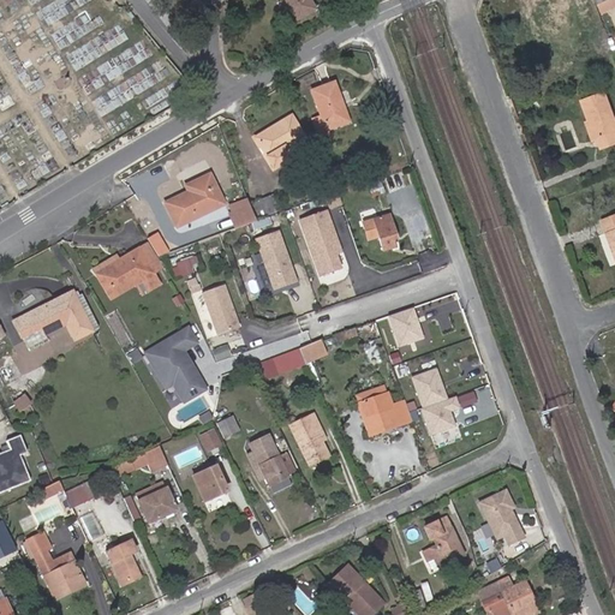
[(311,0),(286,0),(297,18),(315,7),(311,0)]
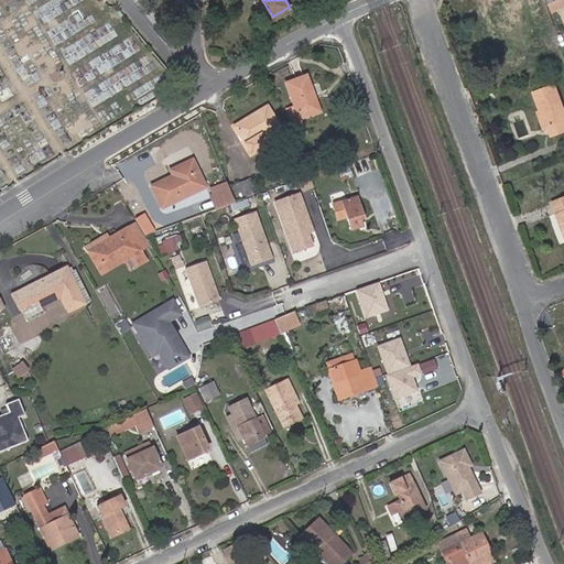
[(563,6),(563,0),(556,0),(555,1),(554,2),(550,3),(553,11),(563,6)]
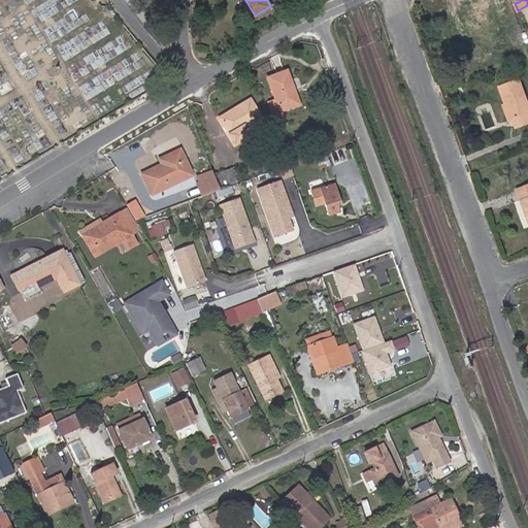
[(299,104),(287,71),(267,78),(279,111),(299,104)]
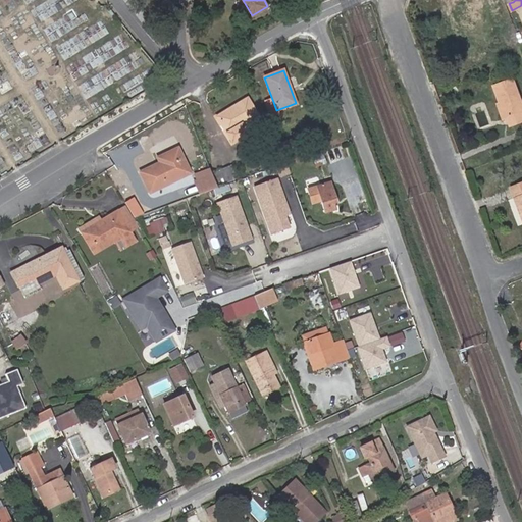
[(509,118),(512,125),(521,122),(521,92),(517,76),(493,84),(505,119),(509,118)]
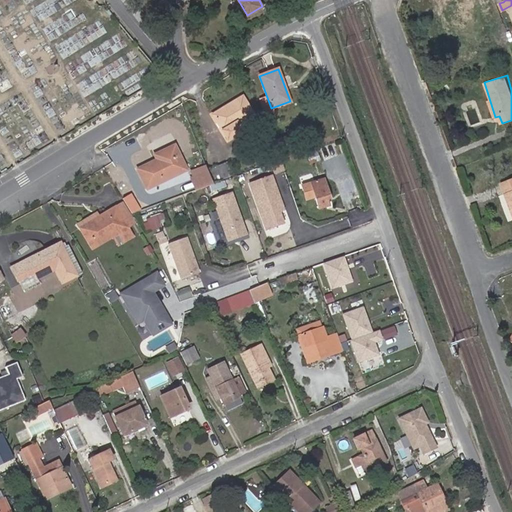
[(236,123),(252,113),(242,97),(212,115),(221,129),(227,139),(241,131),(236,123)]
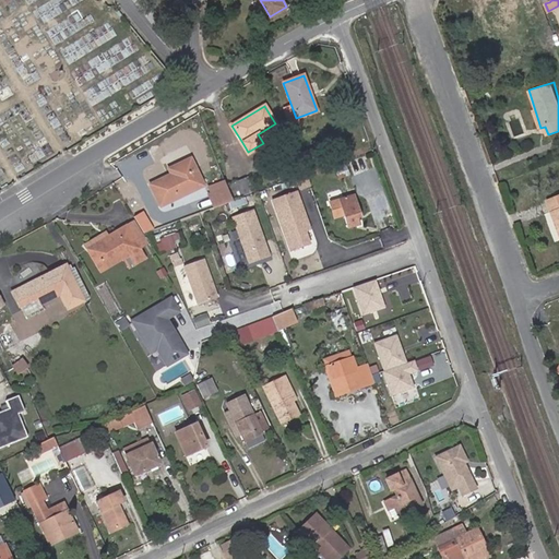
[(297,122),(292,107),(284,109),(289,125),(297,122)]
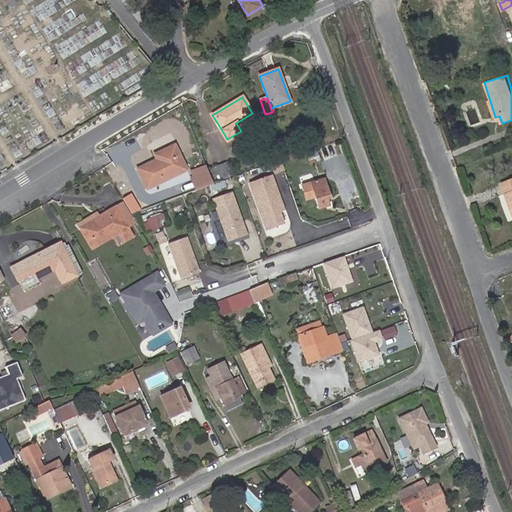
[(291,154),(285,138),(275,141),(282,158),(291,154)]
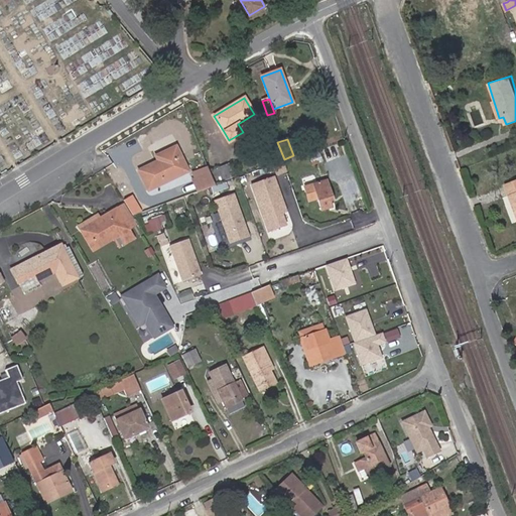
[(148,190),(186,171),(175,147),(155,156),(157,161),(139,170),(148,190)]
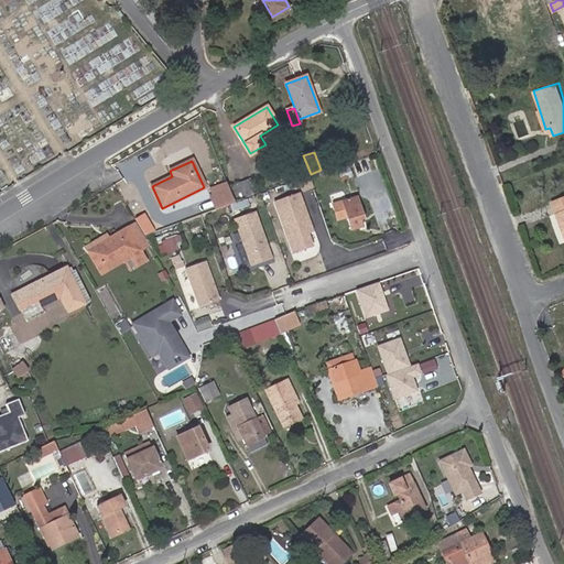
[(212,196),(228,190),(226,183),(209,190),(212,196)]
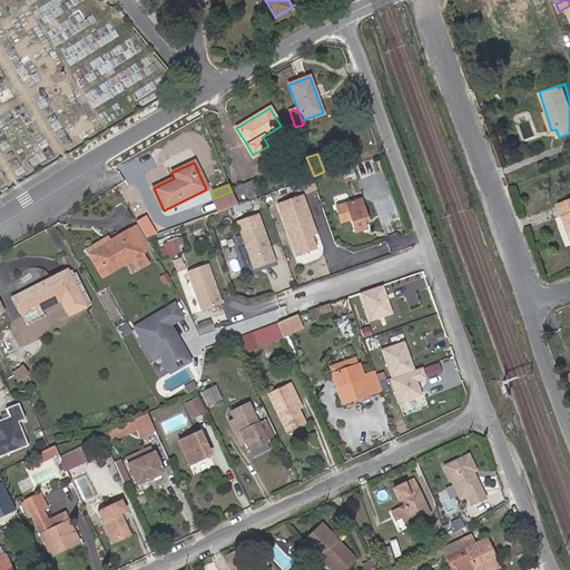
[(236,206),(231,192),(214,198),(212,198),(217,212),(236,206)]
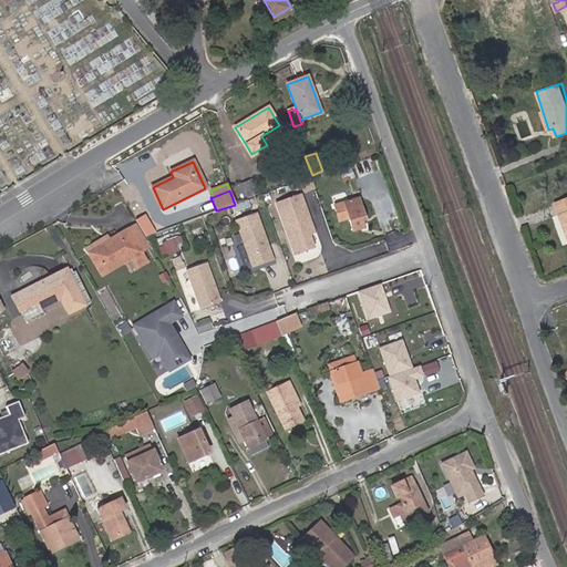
[(276,204),(294,254),(312,247),(307,234),(312,233),(308,219),(306,220),(305,217),(307,216),(299,196),(276,204)]
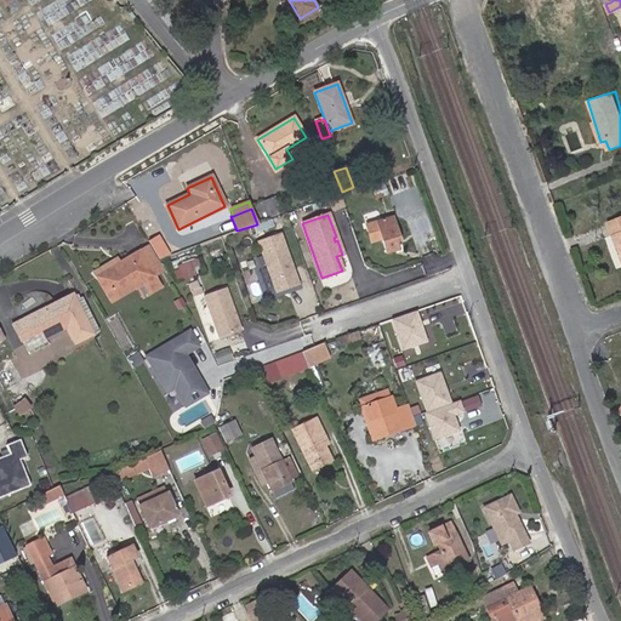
[(620,215),(609,220),(620,257),(620,215)]
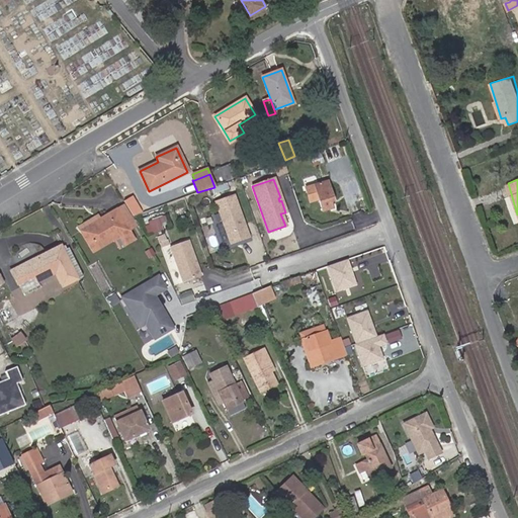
[(306,188),(310,202),(319,199),(322,211),(332,208),(330,201),(333,200),(327,181),(306,188)]
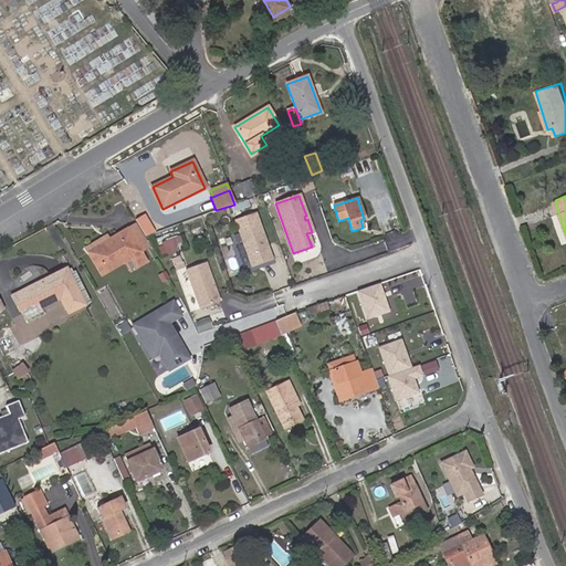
[(145,234),(157,230),(156,224),(143,230),(145,234)]
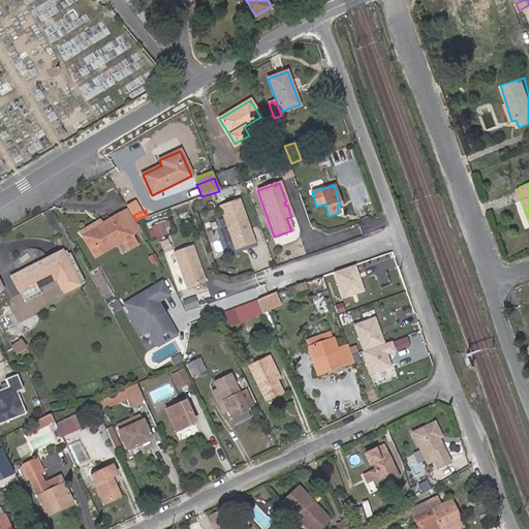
[(243,210),(223,217),(235,248),(254,242),(243,210)]
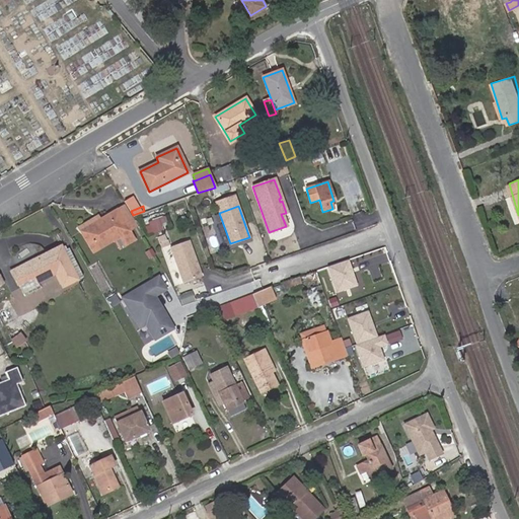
[(133,239),(128,230),(135,227),(123,207),(118,210),(99,221),(97,217),(79,228),(80,230),(93,251),(115,239),(120,247),(133,239)]
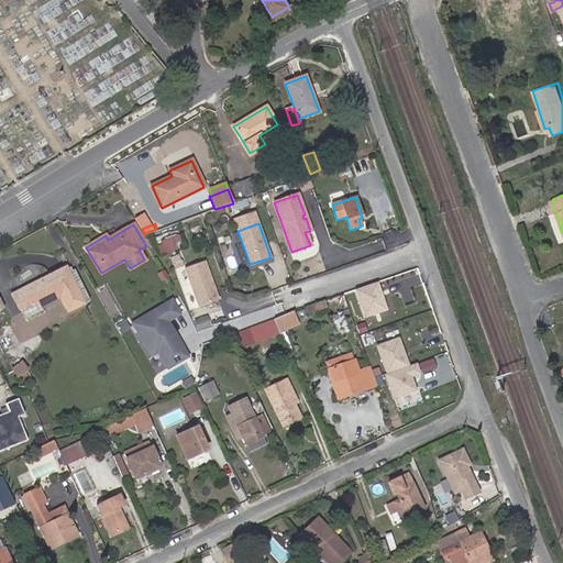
[(181,245),(177,233),(162,239),(166,252),(181,245)]
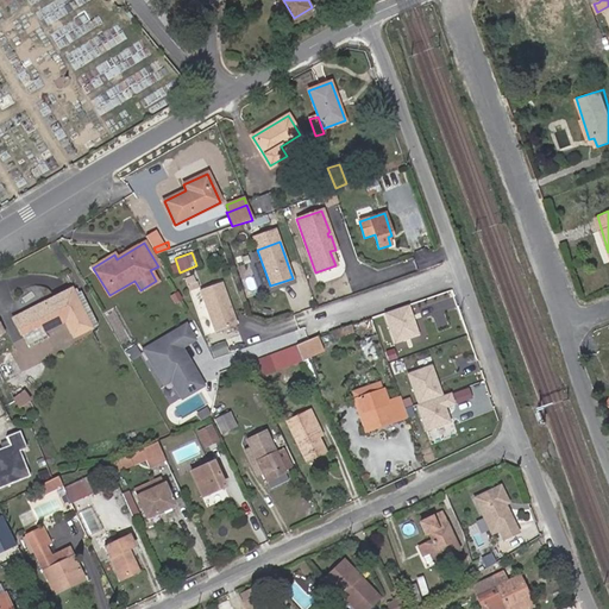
[(221,283),(200,290),(214,333),(236,325),(221,283)]
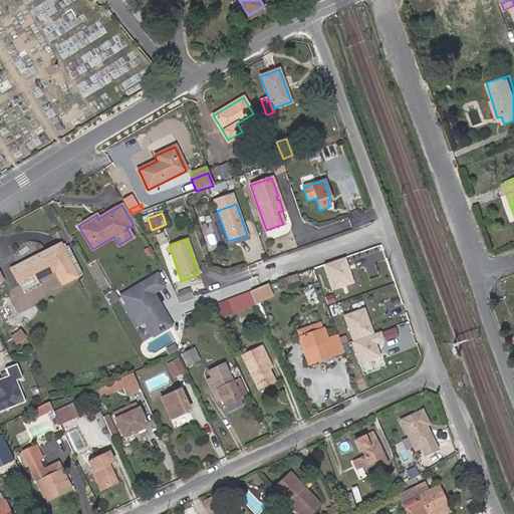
[(27,261),(11,269),(16,280),(33,272),(36,279),(55,270),(62,283),(76,276),(81,273),(67,246),(65,247),(64,244),(60,245),(59,245),(27,261)]
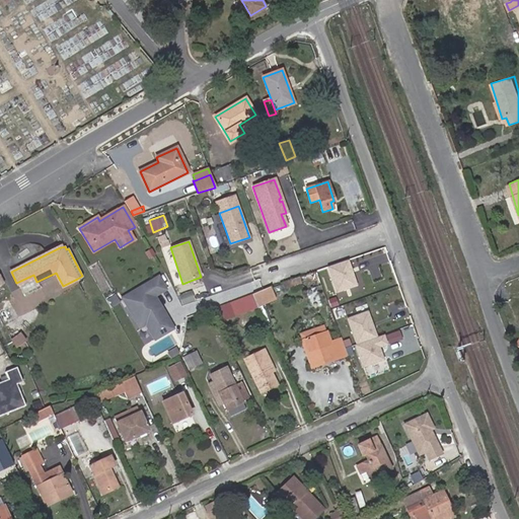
[(348,262),(326,269),(336,293),(357,286),(348,262)]
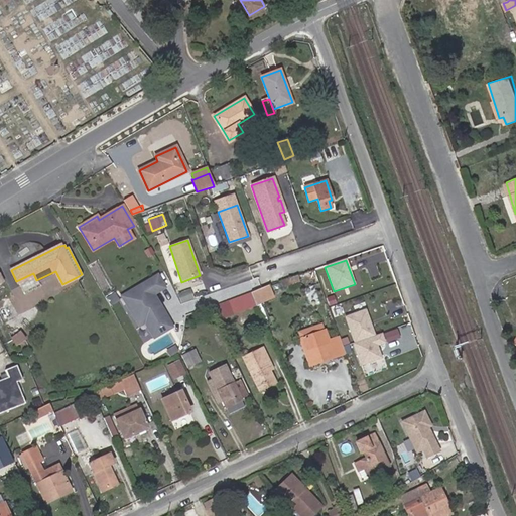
[(368,264),(371,275),(379,273),(376,262),(368,264)]
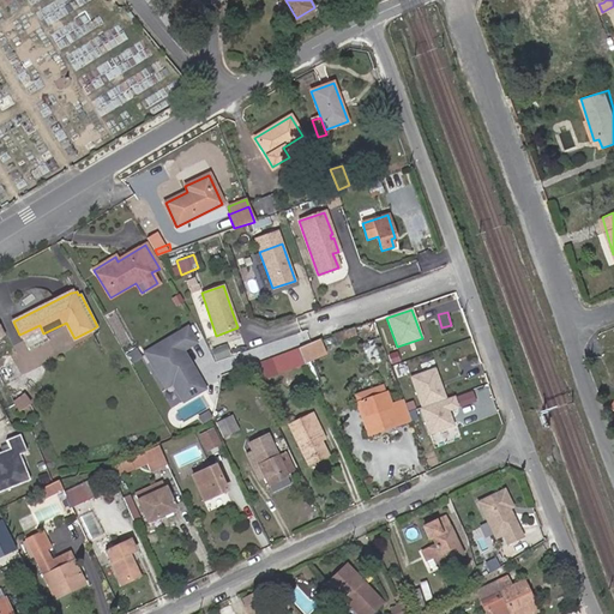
[(187,327),(155,347),(161,356),(151,362),(162,381),(169,377),(173,384),(184,402),(210,386),(194,360),(190,363),(182,350),(187,347),(196,342),(187,327)]
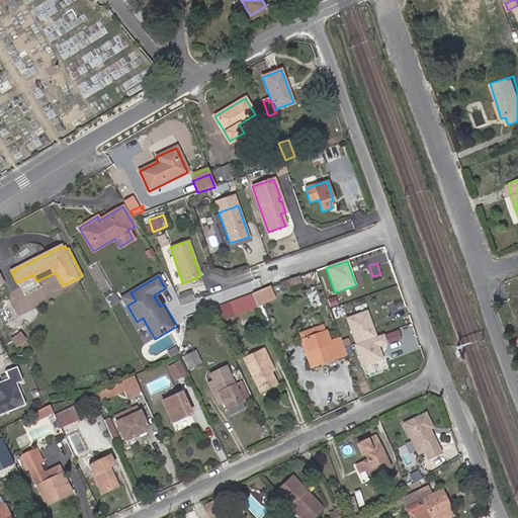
[(274,298),(269,287),(253,294),(258,305),(274,298)]
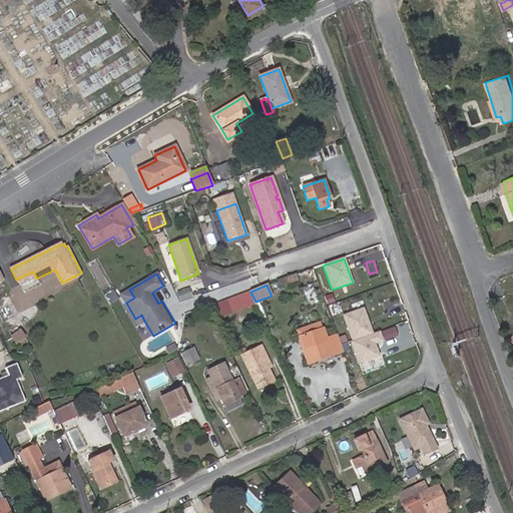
[(188,289),(177,293),(179,301),(191,297),(188,289)]
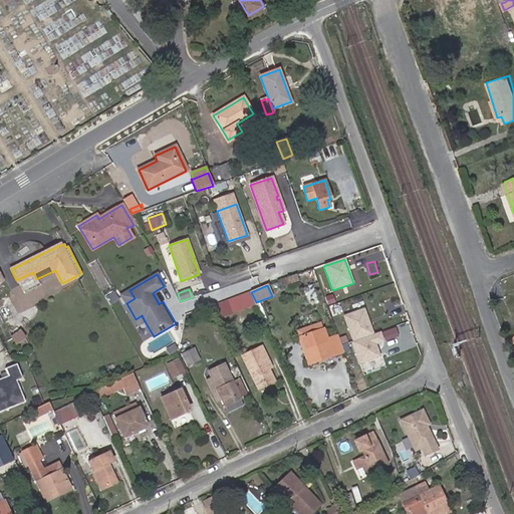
[(130,290),(121,295),(126,303),(135,298),(130,290)]
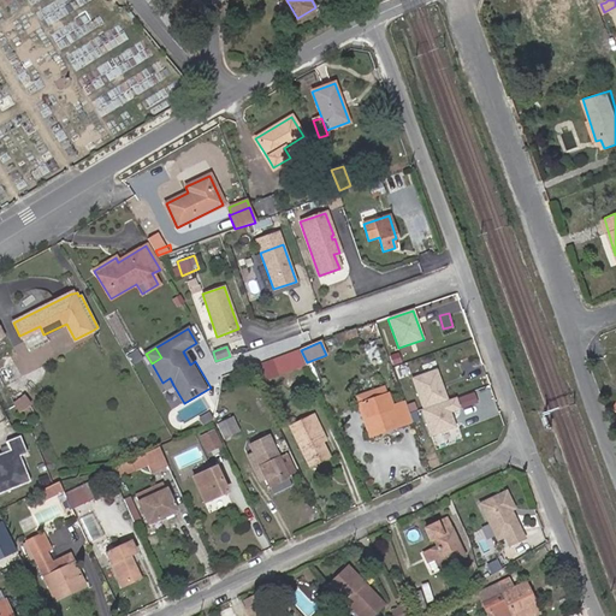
[(188,348),(183,351),(190,365),(195,361),(188,348)]
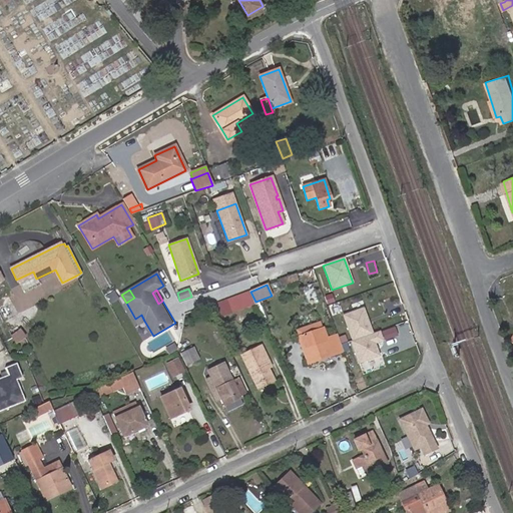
[(215,317),(255,302),(250,292),(211,307),(215,317)]
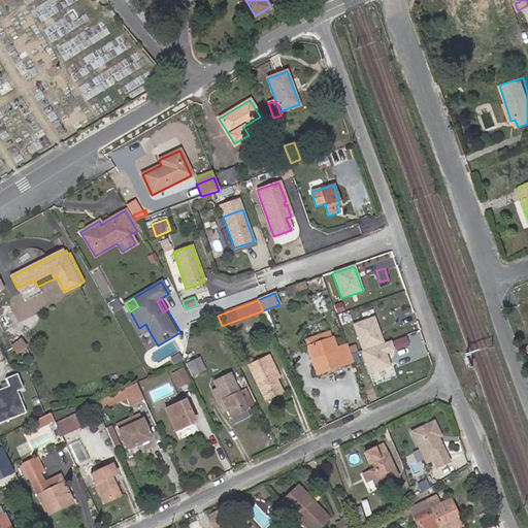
[(353,324),(362,351),(384,343),(374,317),(353,324)]
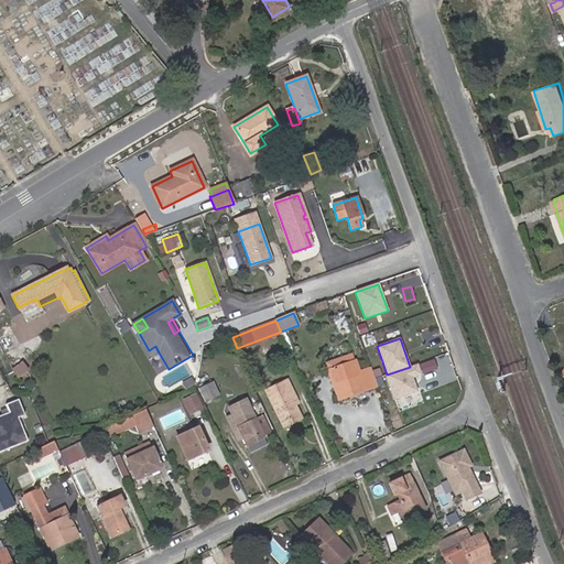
[(155,346),(149,350),(152,357),(159,353),(155,346)]
